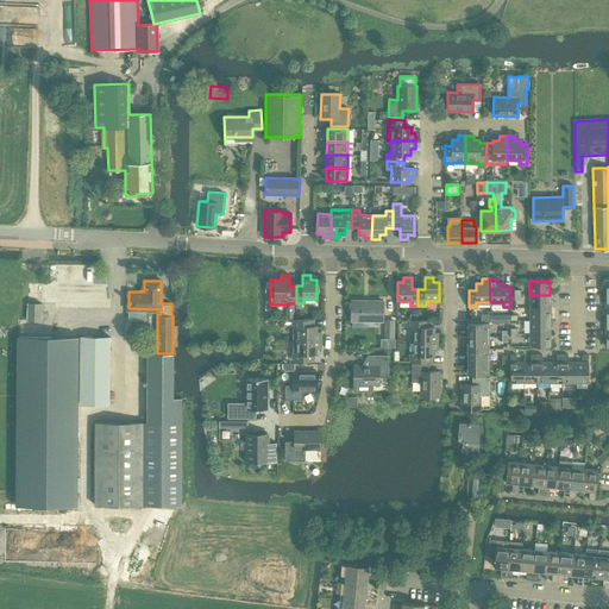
[(550,295),(529,295),(529,307),(550,307),(550,295)]
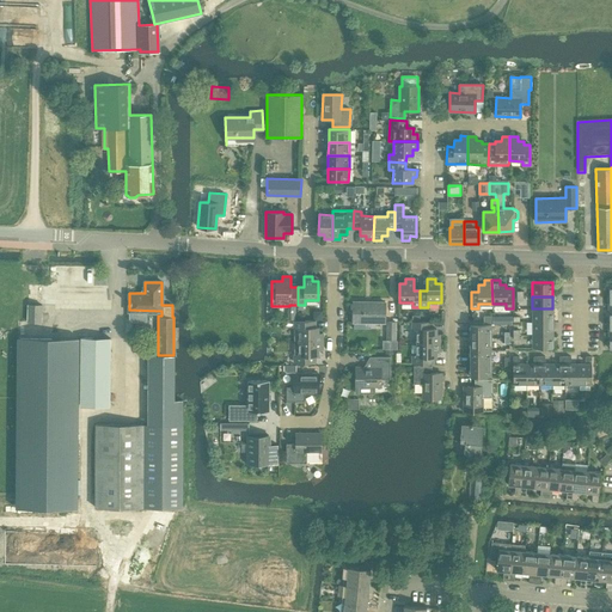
[(353,303),(353,322),(354,322),(354,329),(371,329),(371,322),(385,322),(385,303),(353,303)]
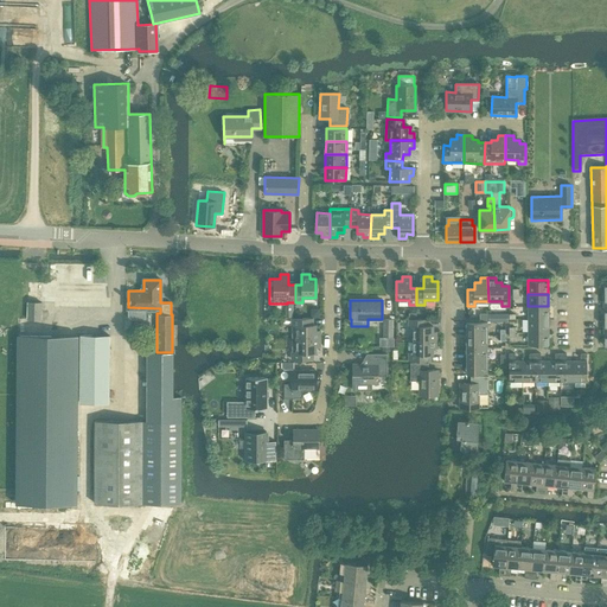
[(27,319),(40,319),(42,302),(27,302),(27,319)]
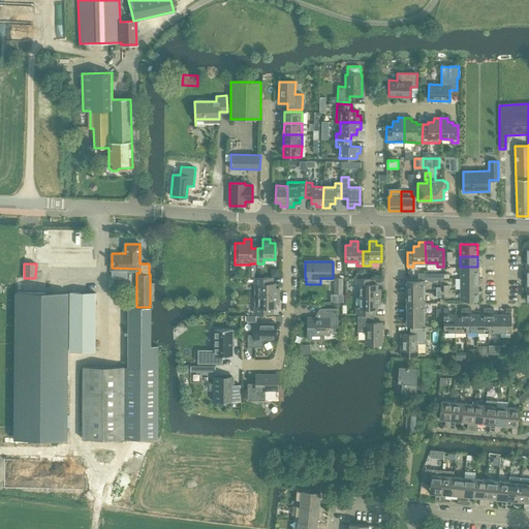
[(460,267),(460,278),(477,278),(477,267),(460,267)]
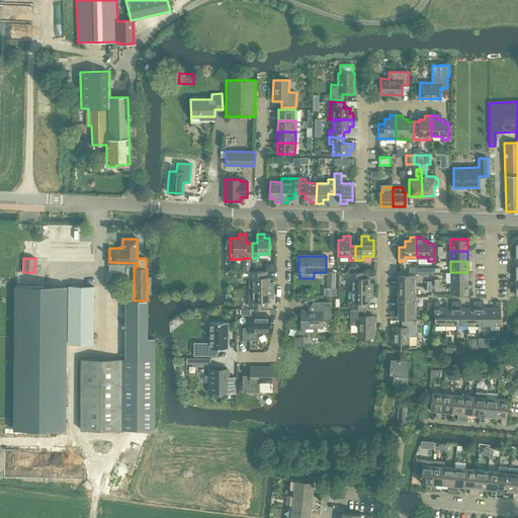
[(266,271),(249,271),(249,277),(250,277),(250,288),(273,288),(273,282),(269,282),(269,277),(266,277),(266,271)]
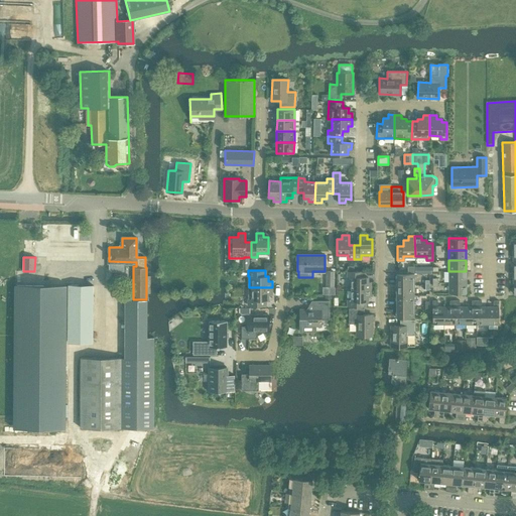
[(351,277),(351,289),(371,289),(371,282),(368,282),(368,277),(362,277),(362,271),(353,271),(348,271),(348,277),(351,277)]
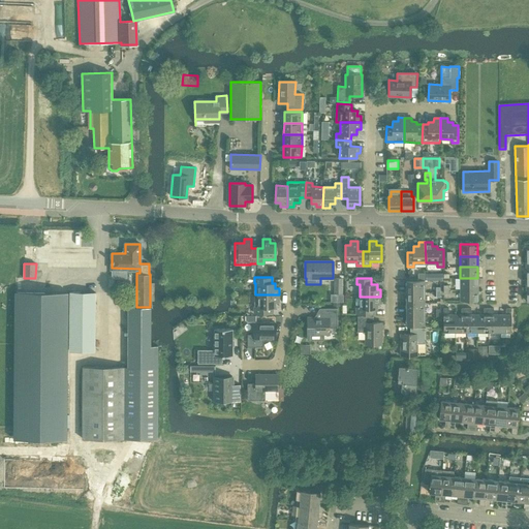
[(477,278),(460,278),(460,289),(477,289),(477,278)]
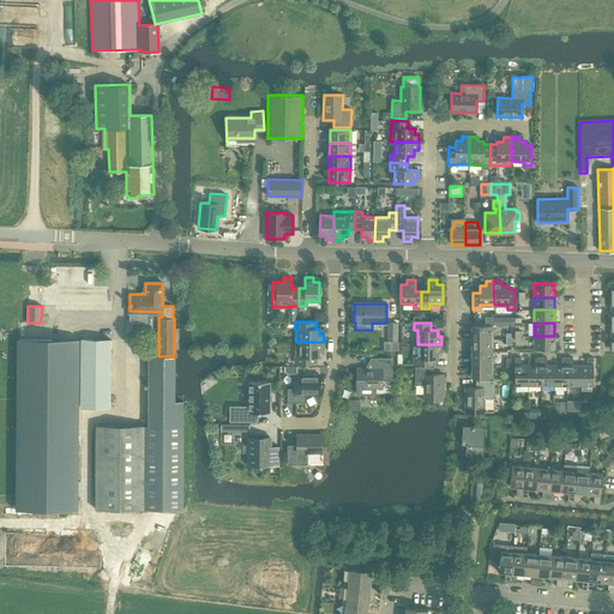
[(471,325),(471,338),(493,338),(493,325),(471,325)]
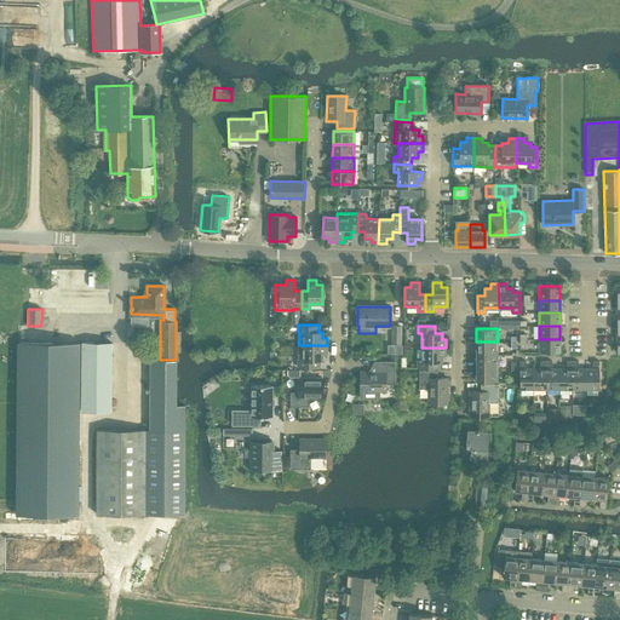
[(560,339),(539,339),(539,352),(560,352),(560,339)]
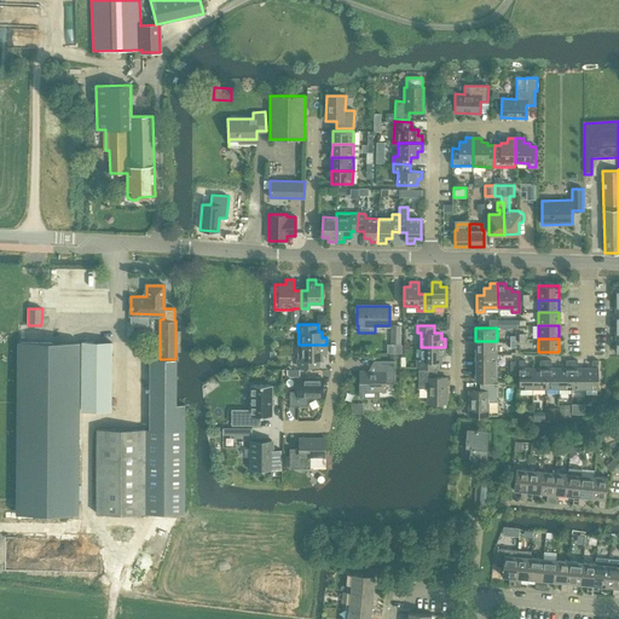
[(80,342),(17,341),(17,343),(16,514),(79,515),(80,342)]
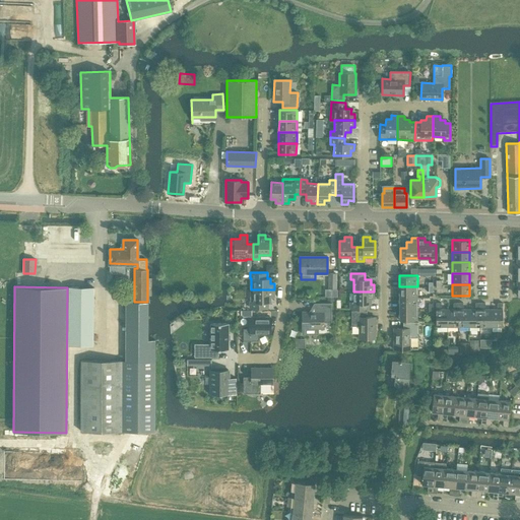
[(68,344),(93,345),(93,287),(69,286),(68,344)]
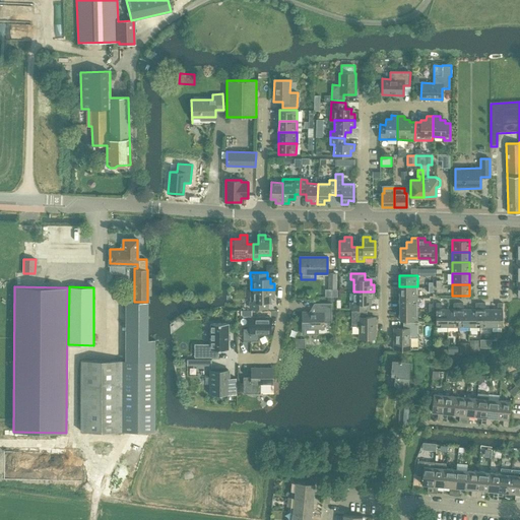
[(399,286),(399,298),(417,298),(417,286),(399,286)]
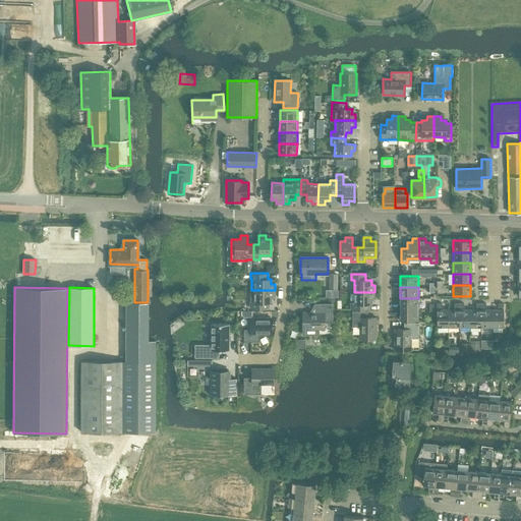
[(251,302),(250,302),(250,308),(268,308),(268,302),(271,302),(271,297),(275,297),(275,290),(251,290),(251,302)]
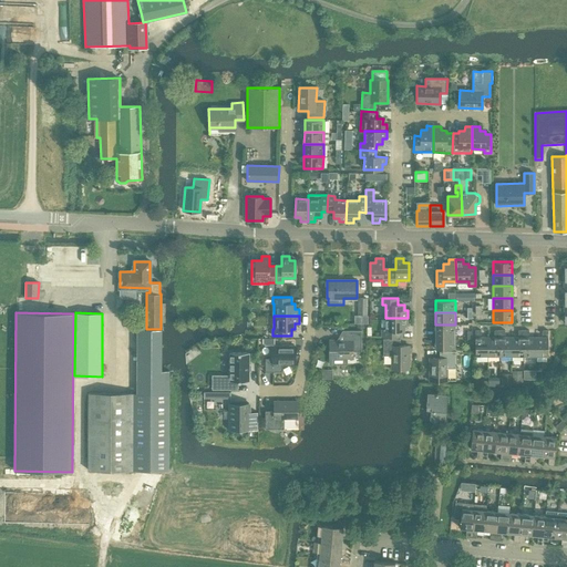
[(408,318),(385,318),(385,330),(382,330),(382,337),(401,337),(401,330),(404,330),(404,325),(408,325),(408,318)]
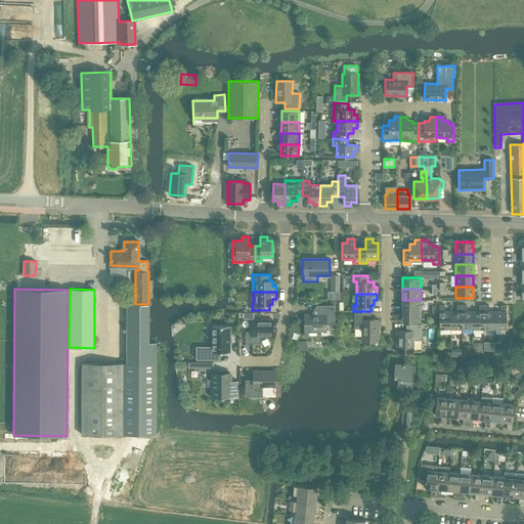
[(402,300),(402,311),(421,311),(421,300),(402,300)]
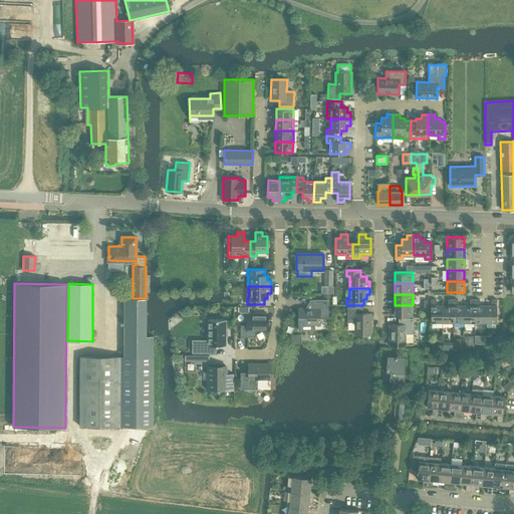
[(319,318),(327,318),(327,299),(311,299),(311,308),(298,308),(298,324),(299,324),(299,328),(301,330),(312,330),(314,328),(314,324),(319,324),(319,318)]
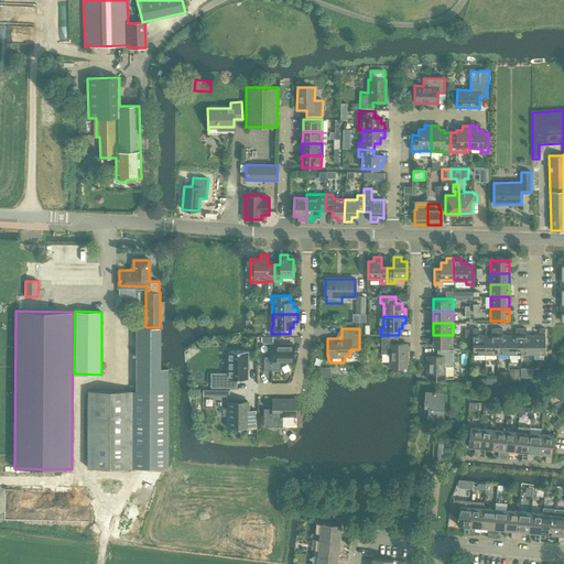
[(453,335),(433,335),(433,347),(453,347),(453,335)]
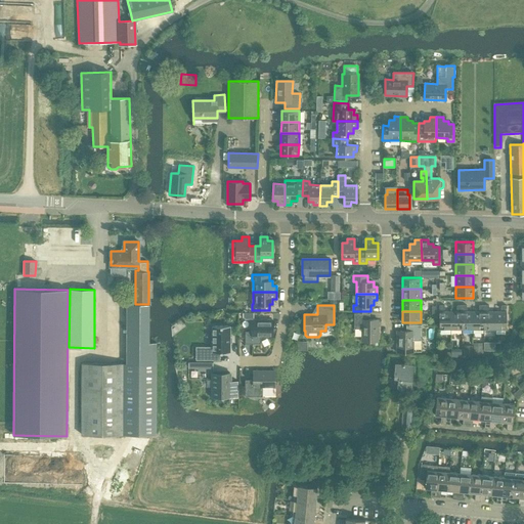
[(439,330),(450,330),(450,311),(439,311),(439,330)]
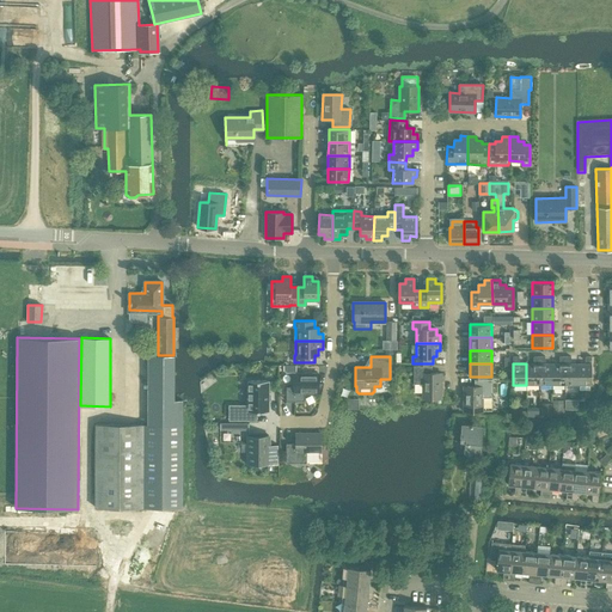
[(526,385),(539,385),(539,363),(526,363),(526,385)]
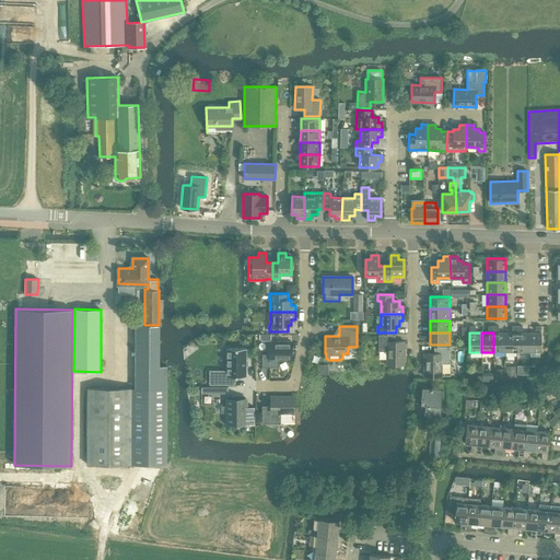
[(493,352),(505,352),(505,333),(493,333),(493,352)]
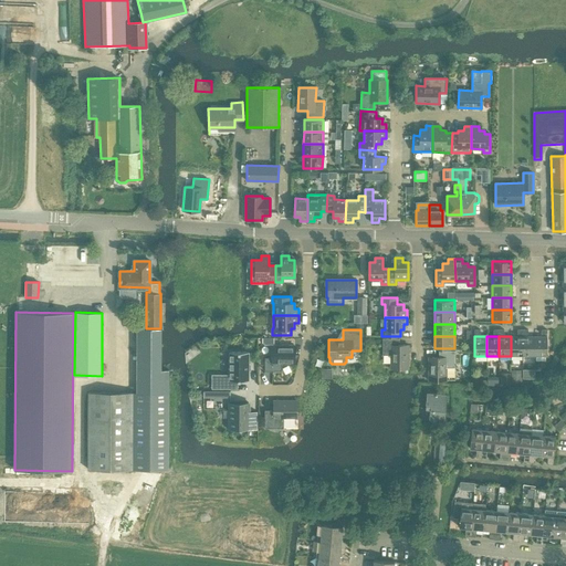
[(511,356),(522,356),(522,336),(511,336),(511,356)]
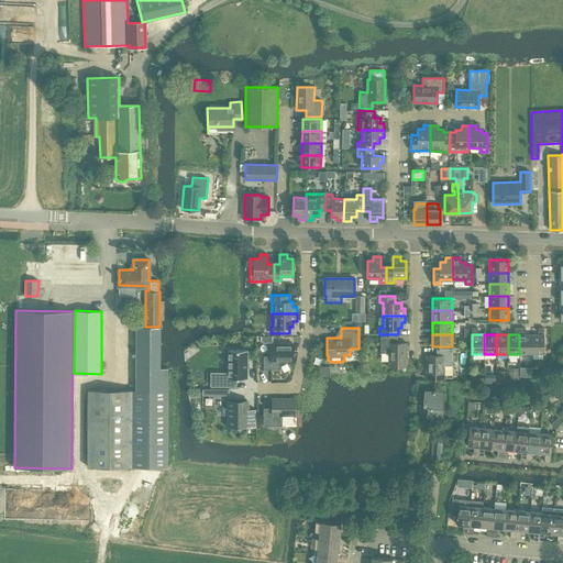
[(519,354),(531,354),(531,334),(519,334),(519,354)]
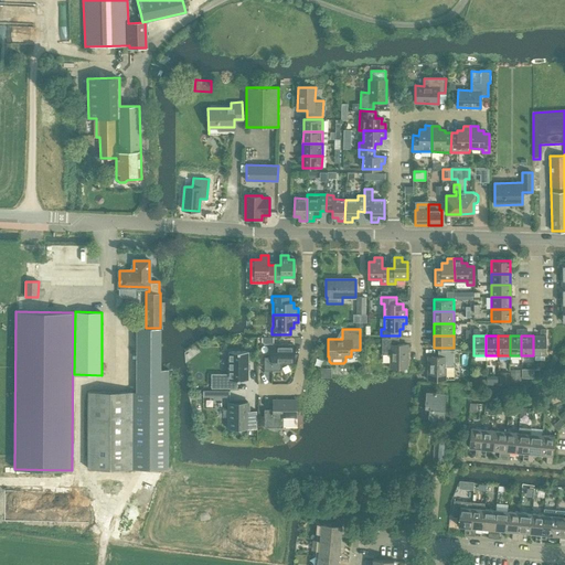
[(546,336),(533,336),(533,355),(546,355),(546,336)]
